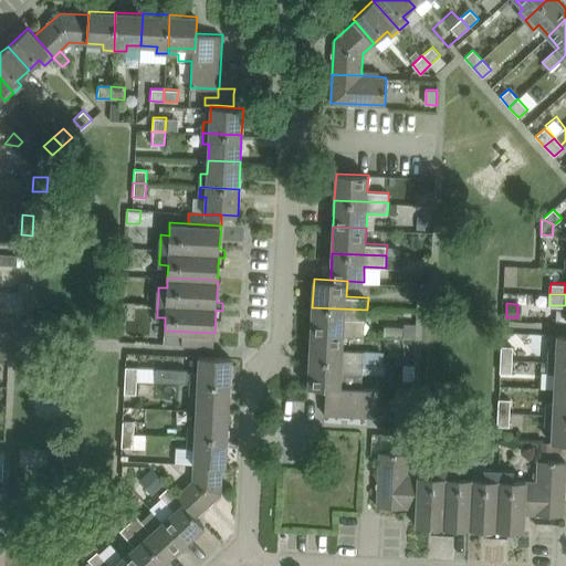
[(311,333),(344,335),(345,318),(358,320),(366,320),(367,310),(312,307),(311,333)]
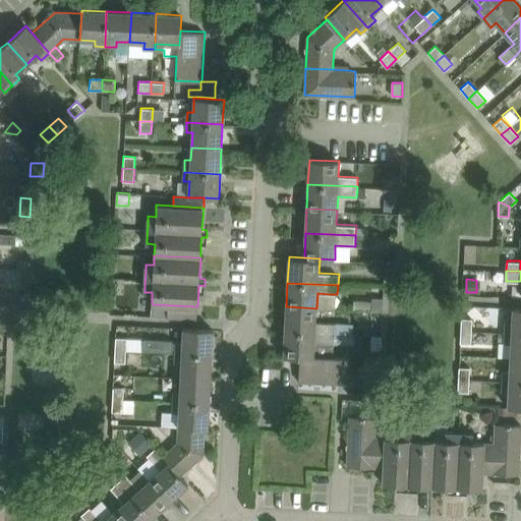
[(373,297),(373,301),(372,310),(383,310),(384,297),(373,297)]
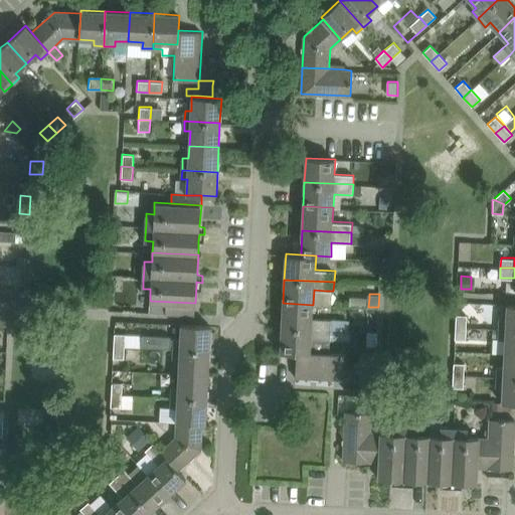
[(151,301),(151,312),(195,315),(195,303),(151,301)]
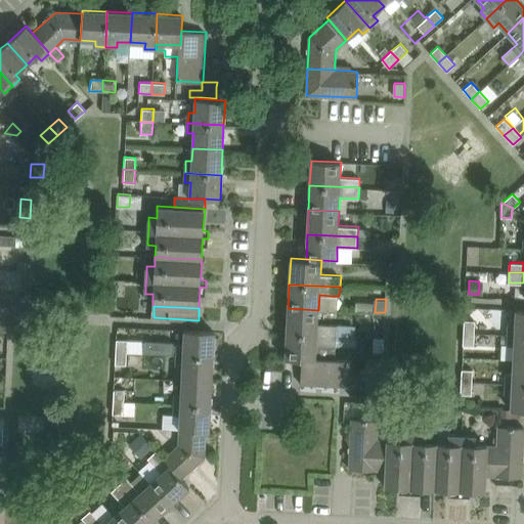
[(317,323),(318,310),(288,308),(287,334),(337,336),(337,324),(317,323)]
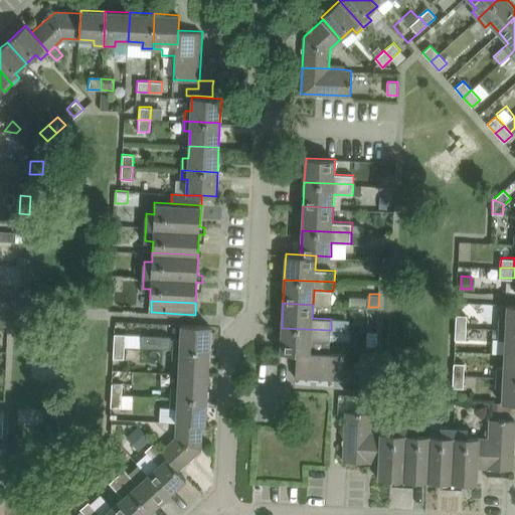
[(514,328),(514,304),(507,304),(507,318),(500,318),(500,327),(514,328)]
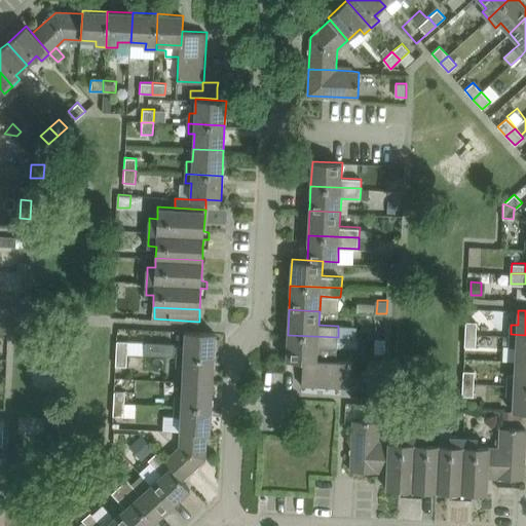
[(465,322),(465,334),(477,335),(477,322),(465,322)]
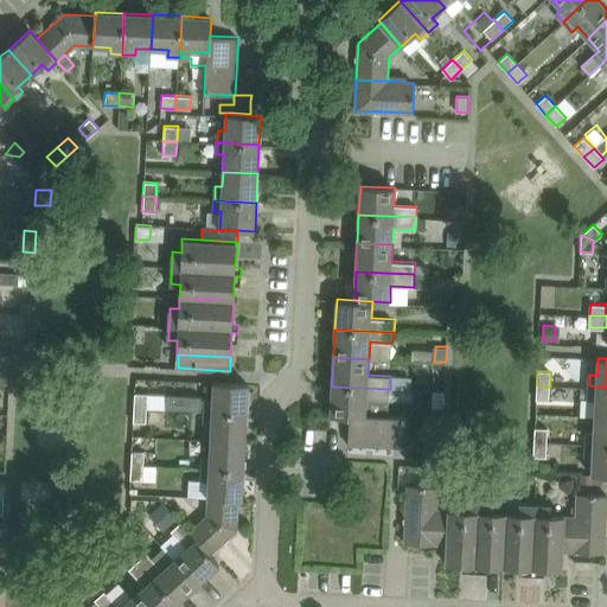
[(390,389),(408,390),(409,377),(390,376),(390,389)]
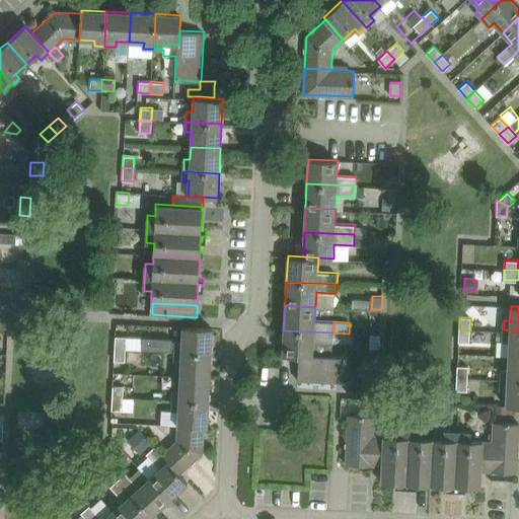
[(211,353),(212,328),(182,326),(181,341),(175,341),(175,342),(172,342),(172,349),(174,349),(174,351),(211,353)]
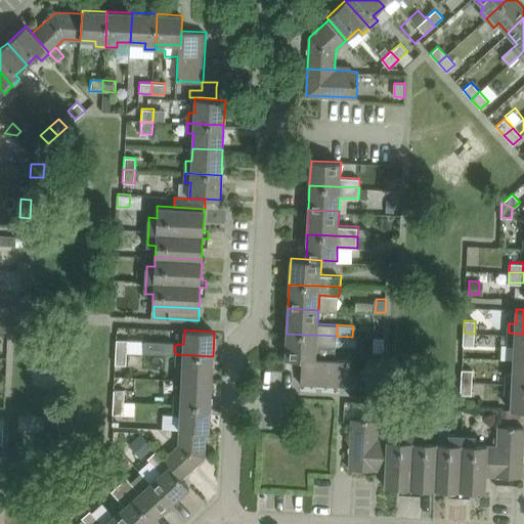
[(474,346),(475,334),(464,333),(463,346),(474,346)]
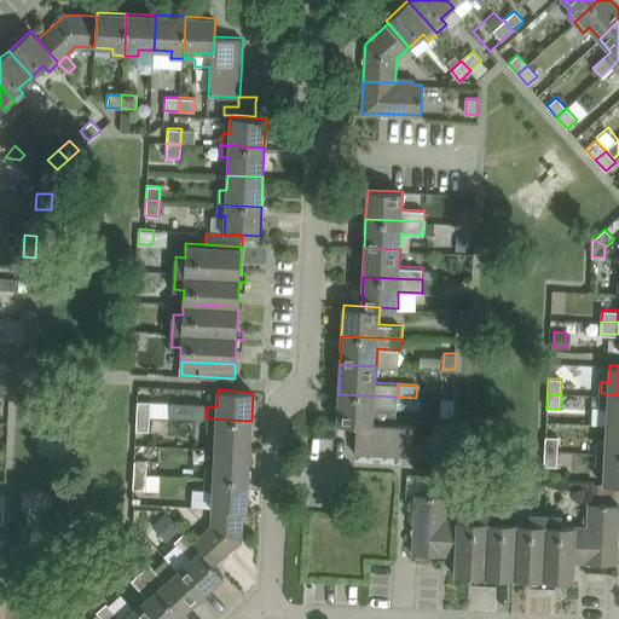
[(618,394),(601,393),(600,406),(607,408),(607,424),(618,424),(618,394)]
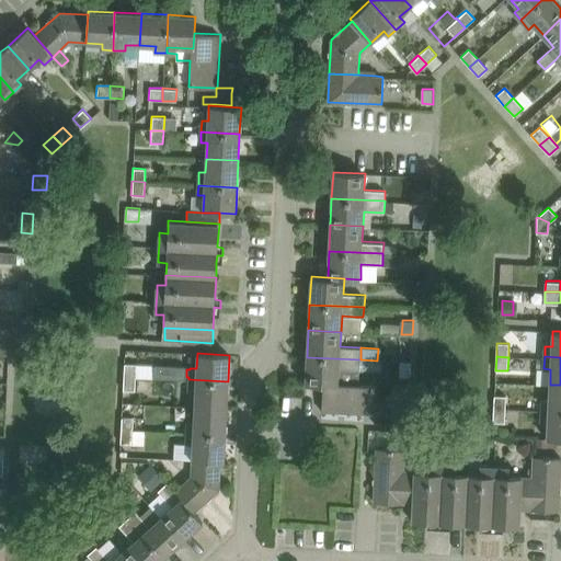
[(306,384),(323,385),(339,386),(339,382),(339,369),(359,370),(361,359),(307,357),(306,384)]
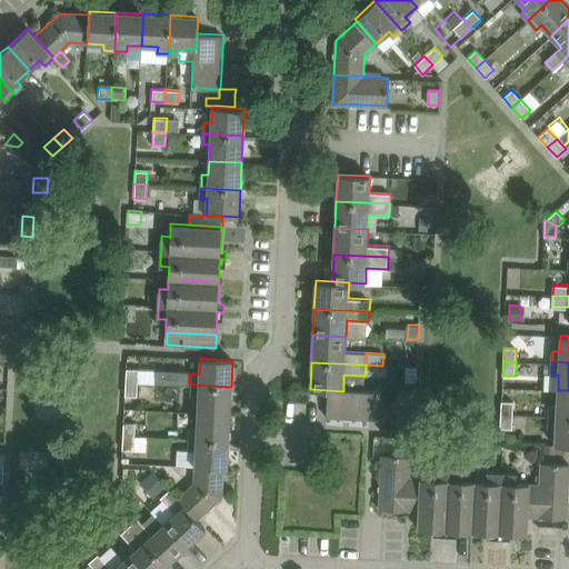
[(366,365),(365,376),(386,376),(387,366),(382,366),(366,365)]
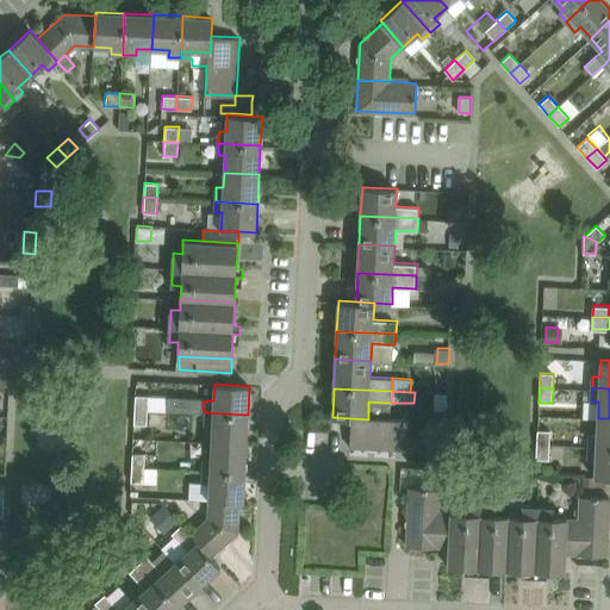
[(148,396),(135,394),(134,409),(147,410),(148,396)]
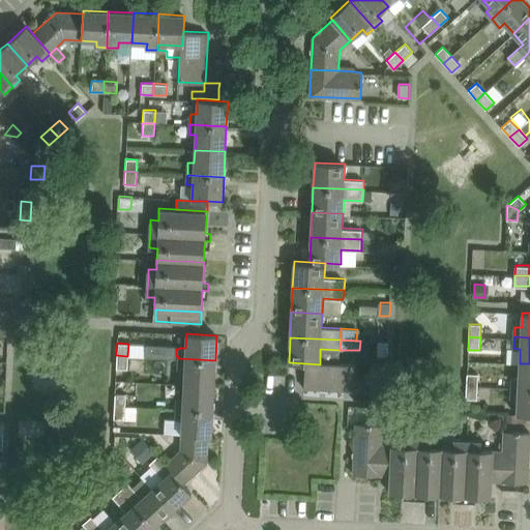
[(127,369),(128,356),(117,356),(117,369),(127,369)]
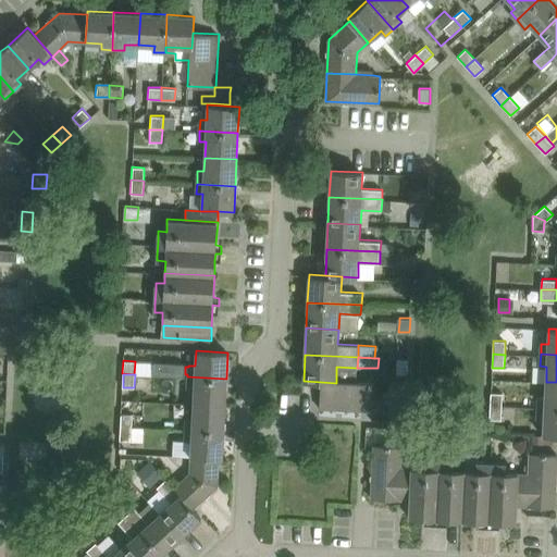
[(225,405),(226,379),(187,376),(187,387),(194,387),(193,404),(225,405)]
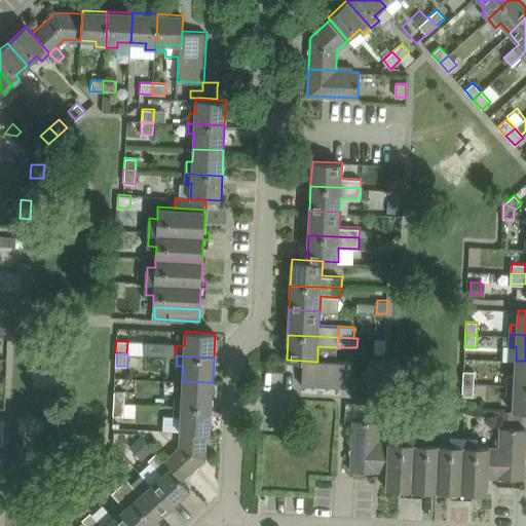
[(317,362),(303,361),(301,385),(351,387),(353,361),(317,359),(317,362)]
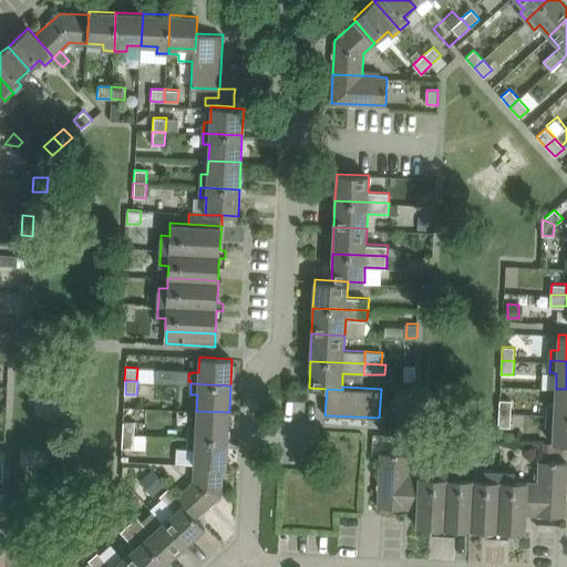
[(548,401),(547,415),(566,416),(566,389),(556,389),(555,402),(548,401)]
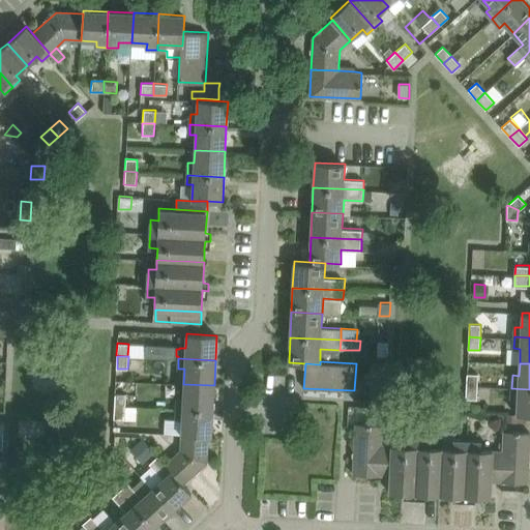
[(465,374),(465,386),(477,387),(478,374),(465,374)]
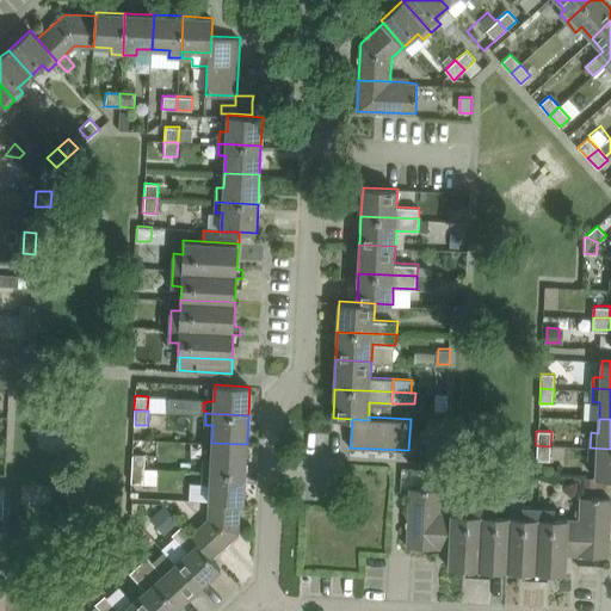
[(203,458),(203,470),(246,473),(247,444),(211,443),(210,458),(203,458)]
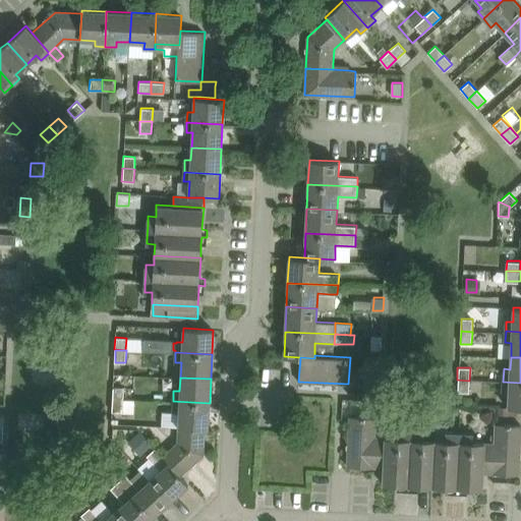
[(364,380),(363,394),(378,394),(379,381),(364,380)]
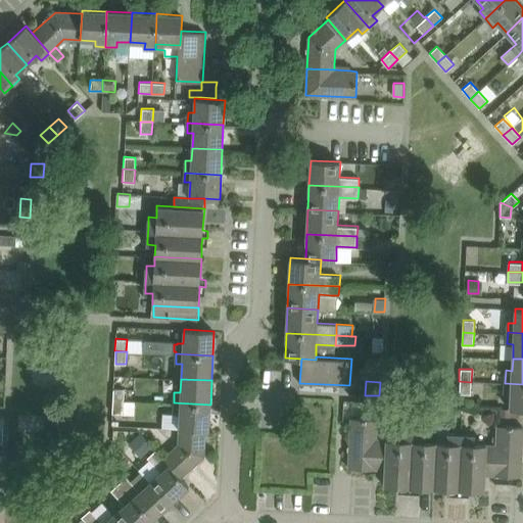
[(470,394),(471,382),(459,381),(458,393),(470,394)]
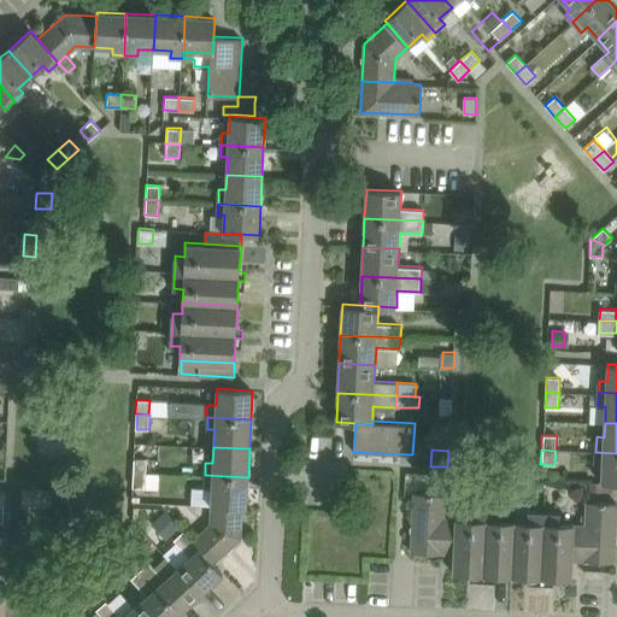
[(616,482),(616,453),(595,452),(595,463),(603,463),(601,482),(616,482)]
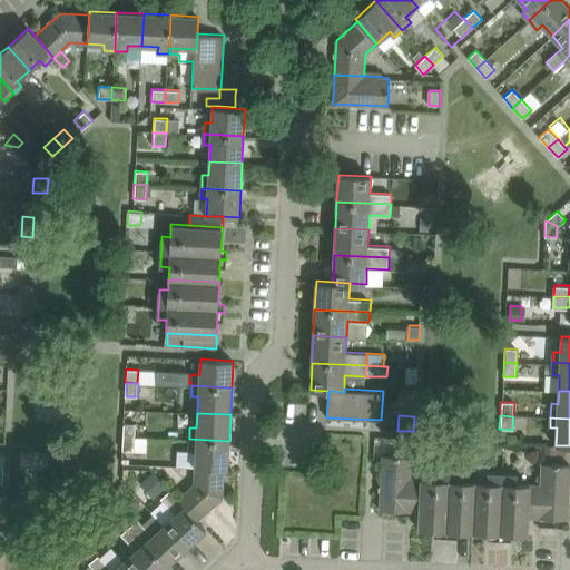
[(136,423),(125,423),(124,436),(136,436),(136,423)]
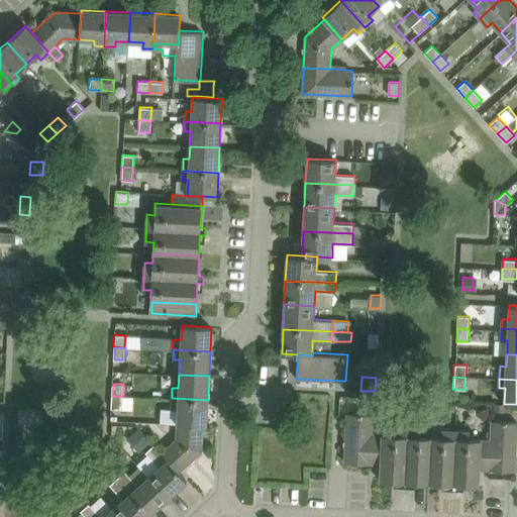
[(111,408),(122,409),(123,396),(112,396),(111,408)]
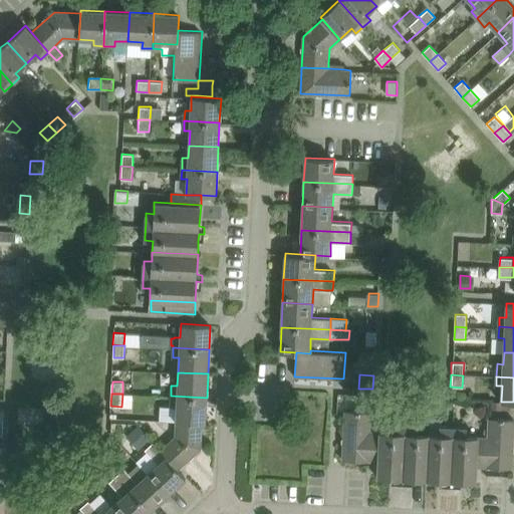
[(362,403),(371,404),(371,396),(362,395),(362,403)]
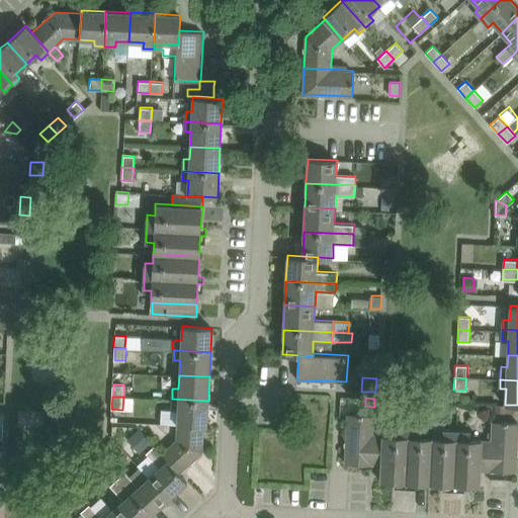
[(206,426),(208,401),(172,399),(171,409),(177,409),(177,424),(203,426),(206,426)]
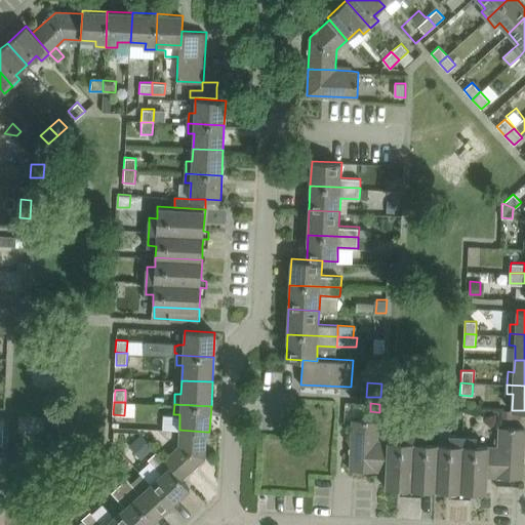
[(502,417),(514,418),(522,418),(523,411),(514,411),(502,410),(502,417)]
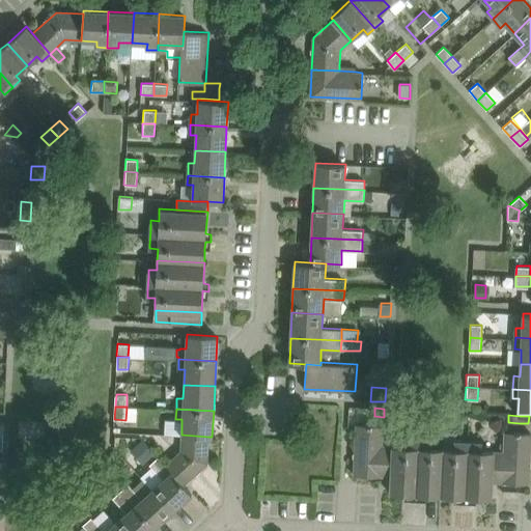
[(371,476),(390,476),(391,445),(382,445),(383,425),(378,425),(373,425),(357,424),(354,475),(371,476)]
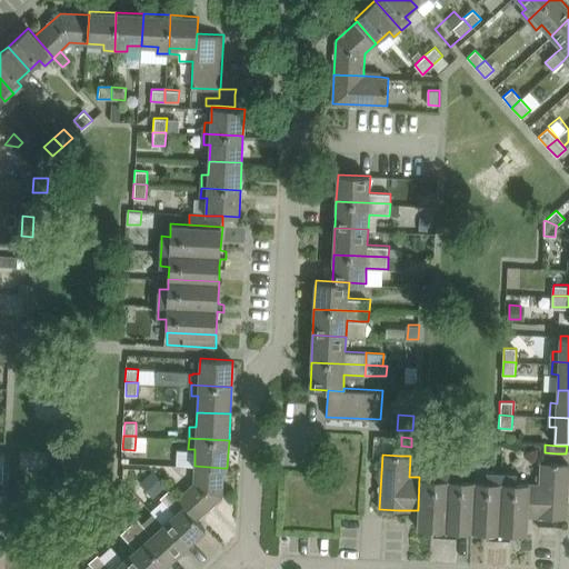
[(568,470),(568,463),(550,463),(541,462),(540,483),(529,482),(527,516),(548,517),(567,518),(568,470)]
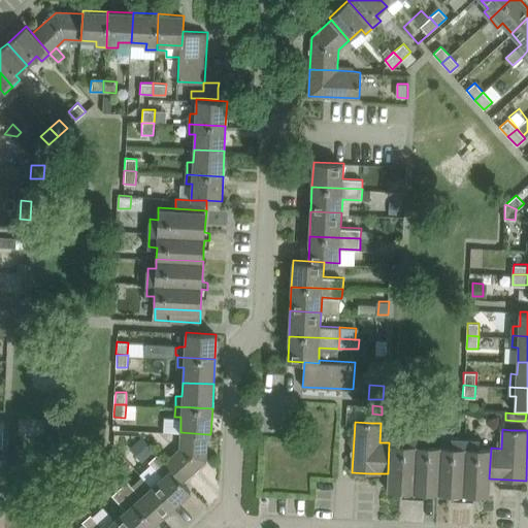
[(206,460),(207,434),(180,432),(179,448),(164,462),(182,482),(183,482),(206,460)]
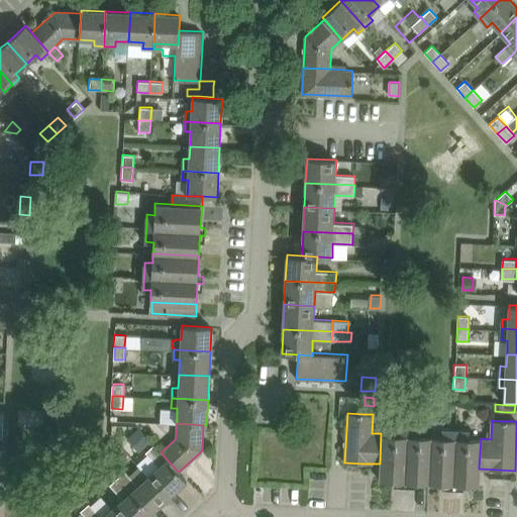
[(381,463),(380,480),(392,481),(401,481),(401,487),(408,487),(408,482),(417,482),(429,483),(431,435),(420,434),(421,427),(408,426),(394,426),(393,433),(382,433),(381,463)]
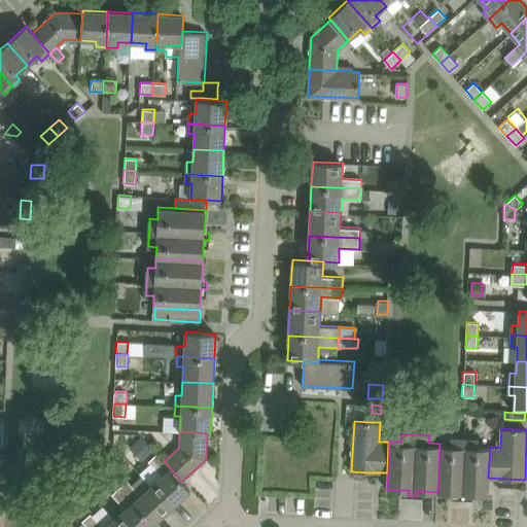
[(141,435),(133,444),(145,458),(153,450),(141,435)]
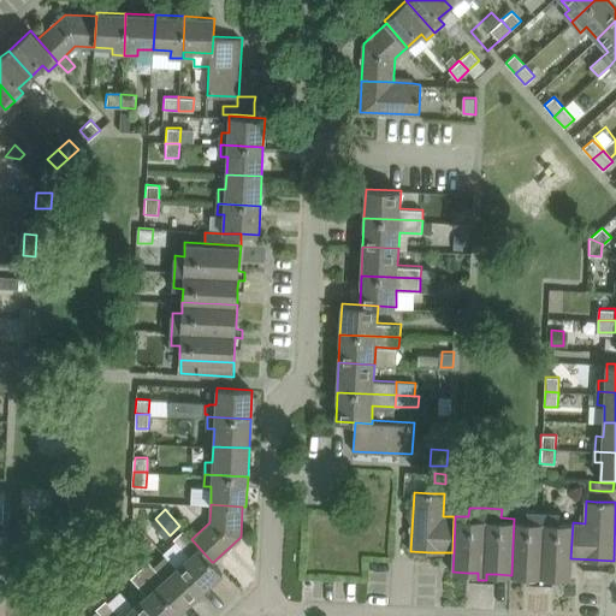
[(511,575),(532,576),(535,576),(535,582),(544,582),(544,576),(551,578),(569,578),(570,558),(573,522),(573,521),(558,521),(560,513),(555,511),(534,510),(526,510),(526,519),(514,519),(511,575)]
